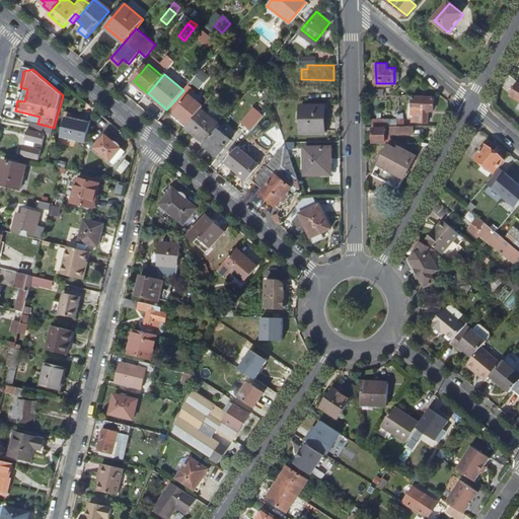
[(132,84),(145,96),(148,93),(134,81),(132,84)]
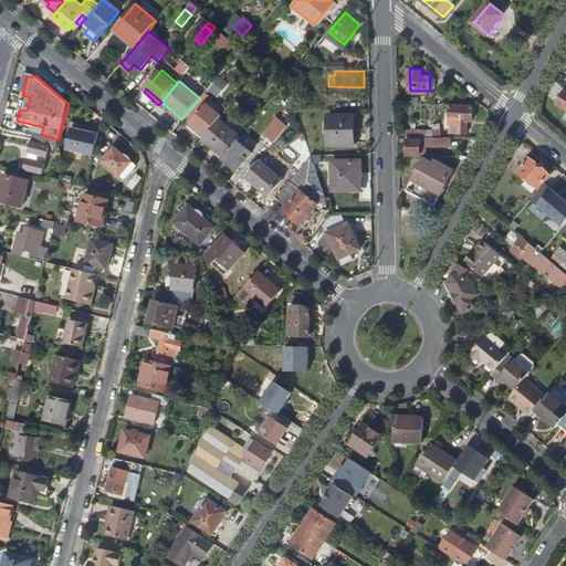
[(188,127),(202,138),(221,116),(200,98),(184,117),(191,123),(188,127)]
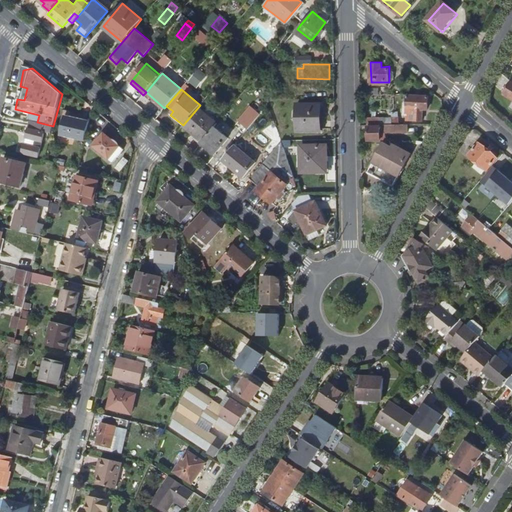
[(408,93),(406,118),(423,119),(423,107),(428,108),(429,95),(408,93)]
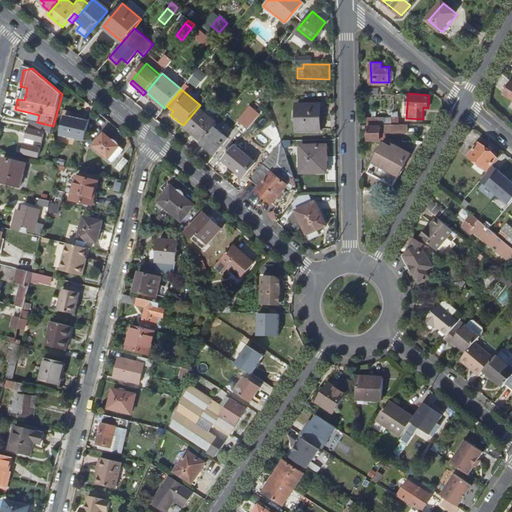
[(239,120),(248,128),(261,113),(251,105),(239,120)]
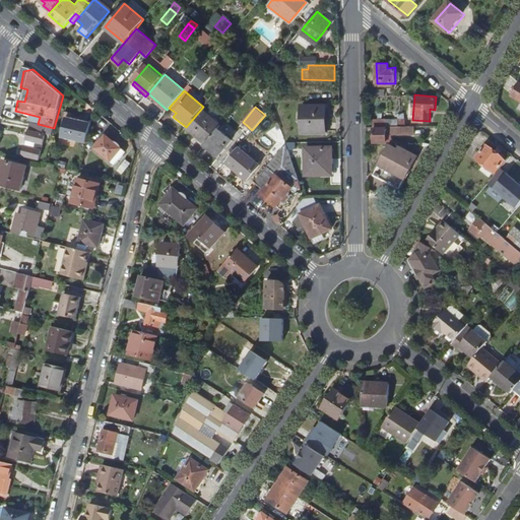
[(303,133),(327,133),(327,107),(303,107),(303,133)]
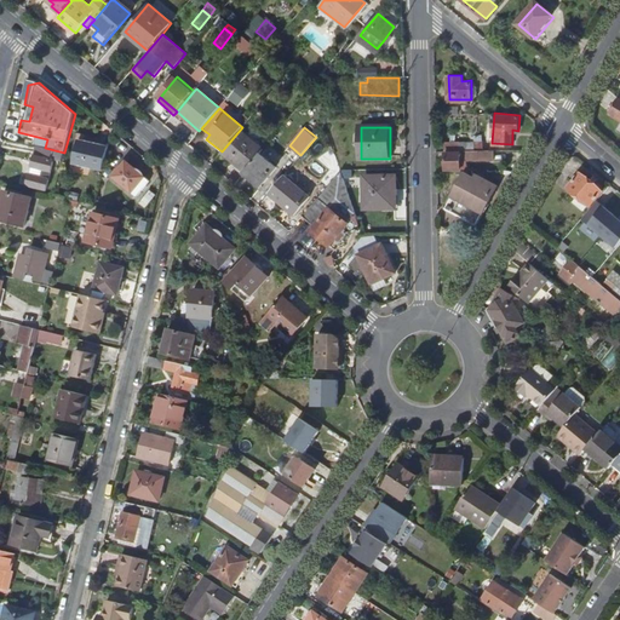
[(236,159),(247,167),(259,154),(265,147),(248,131),(229,154),(235,160),(236,159)]
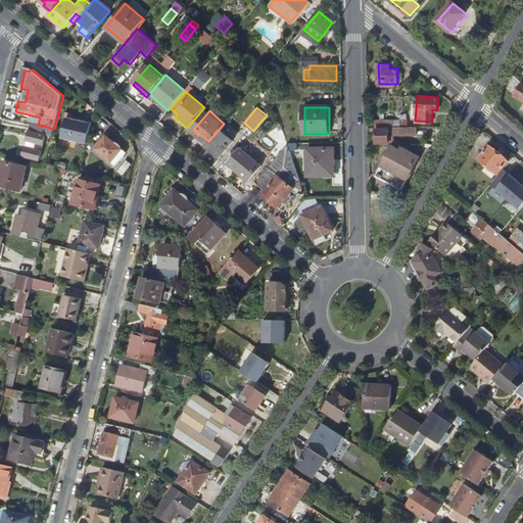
[(63,138),(88,144),(92,126),(67,120),(63,138)]
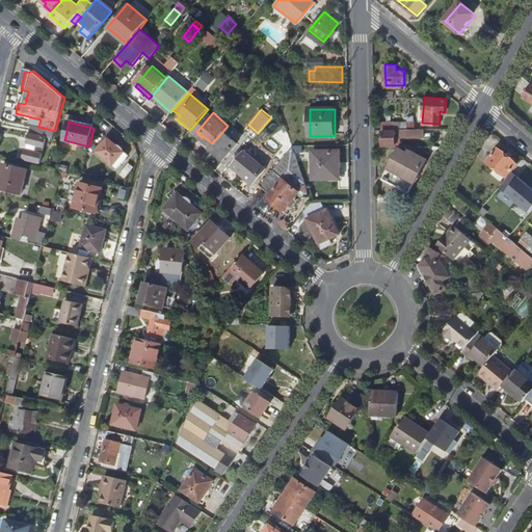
[(40,136),(54,139),(55,131),(38,127),(31,126),(23,159),(40,162),(42,153),(35,151),(40,136)]
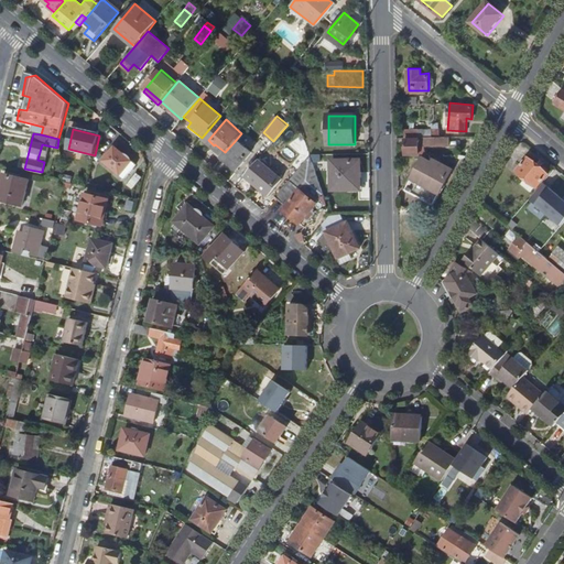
[(451,143),(451,137),(419,137),(420,138),(407,139),(408,154),(420,154),(420,144),(451,143)]
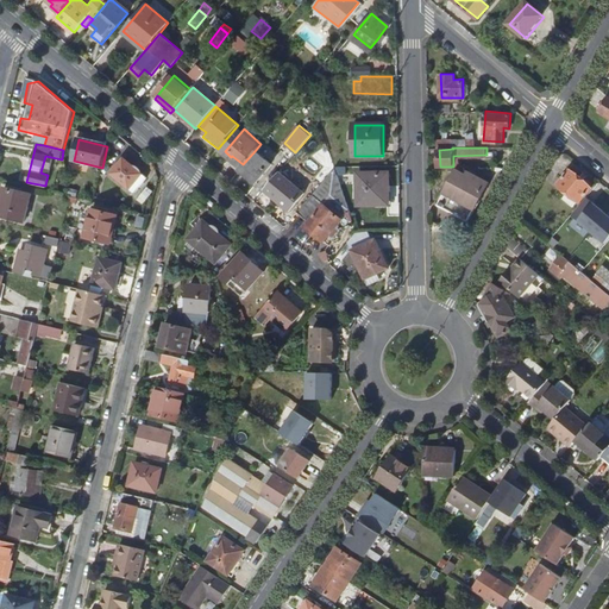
[(271,164),(255,151),(243,164),(240,168),(257,181),(271,164)]
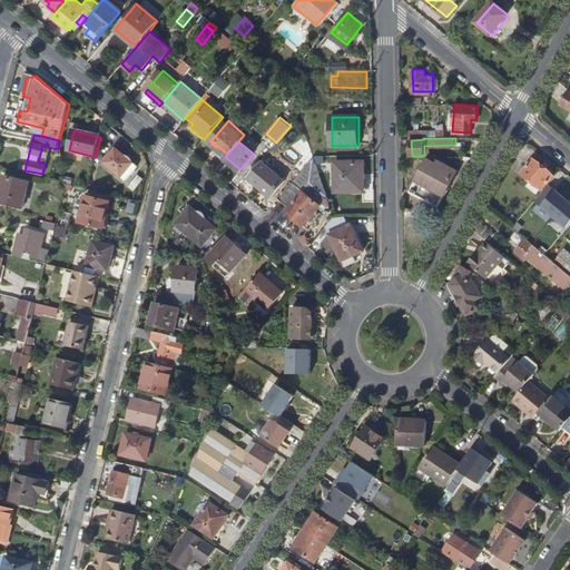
[(121,176),(125,172),(133,163),(116,147),(105,160),(121,176)]
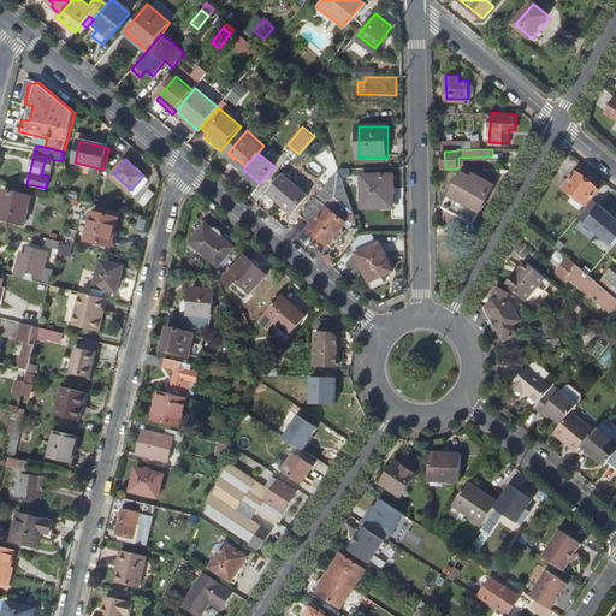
[(311,190),(285,170),(267,191),(292,213),(311,190)]
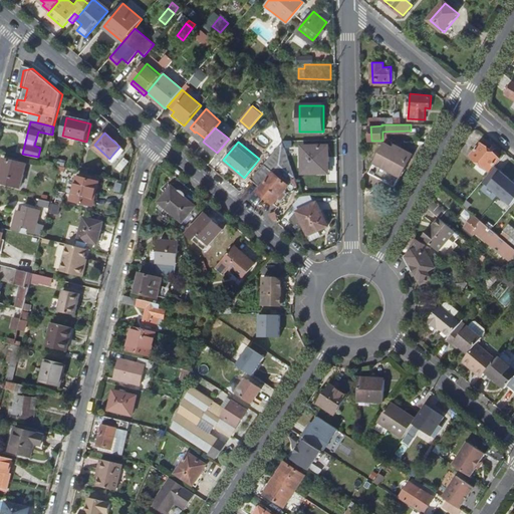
[(274,203),(296,177),(283,142),(252,177),(262,186),(259,191),(274,203)]
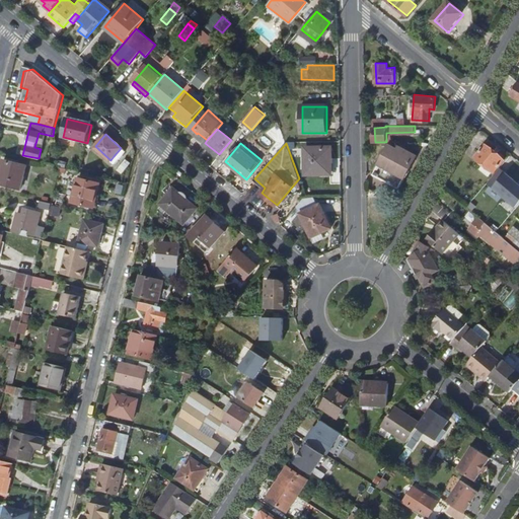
[(419,154),(399,143),(396,147),(391,144),(375,171),(400,186),(419,154)]
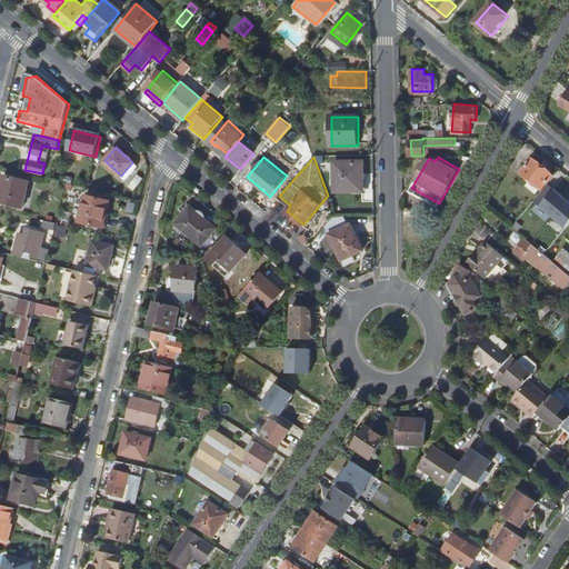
[(553,176),(533,159),(521,172),(541,190),(553,176)]
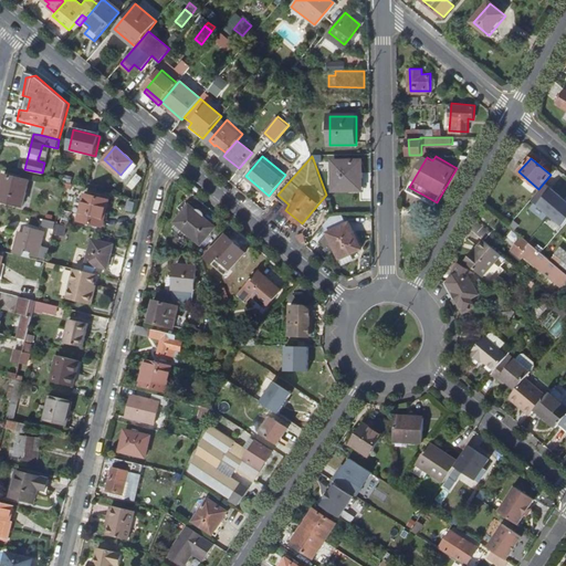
[(136,165),(132,161),(124,170),(128,174),(136,165)]
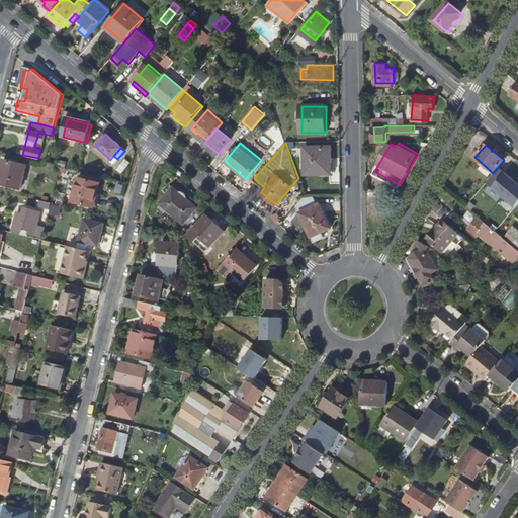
[(331,150),(308,150),(308,175),(332,175),(331,150)]
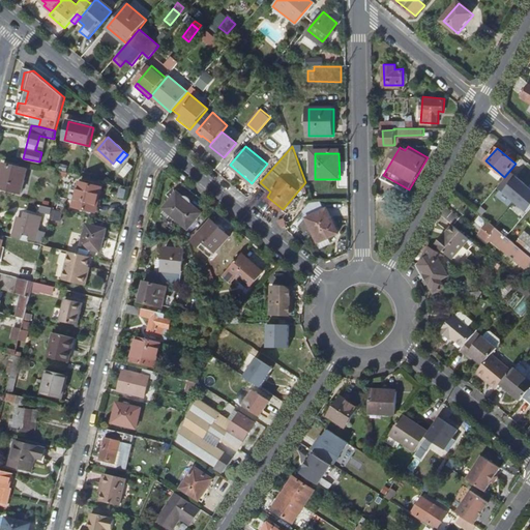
[(0,176),(0,187),(21,193),(27,169),(3,163),(0,176)]
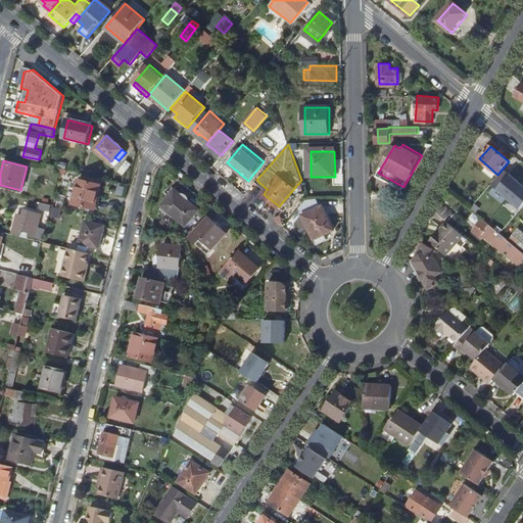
[(522,182),(511,172),(496,188),(520,209),(522,205),(522,182)]
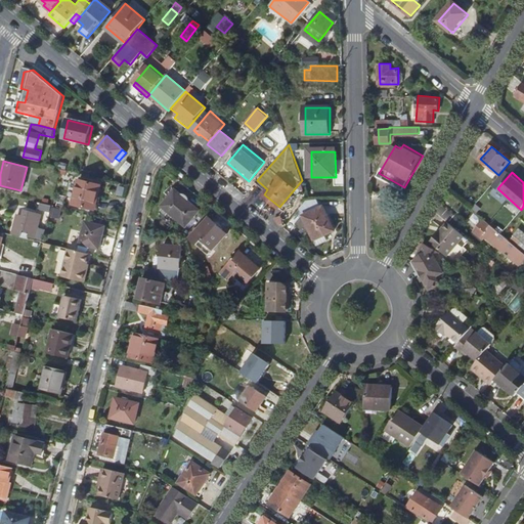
[(73,204),(93,209),(99,184),(79,179),(73,204)]
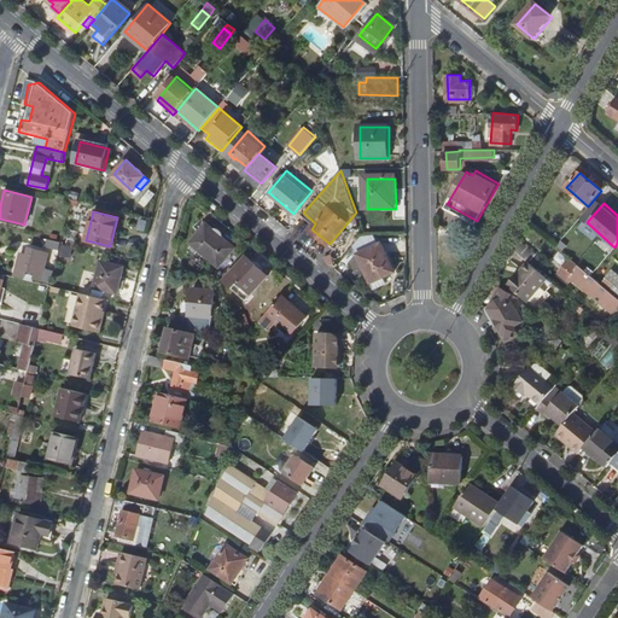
[(207,226),(190,245),(219,269),(234,249),(207,226)]
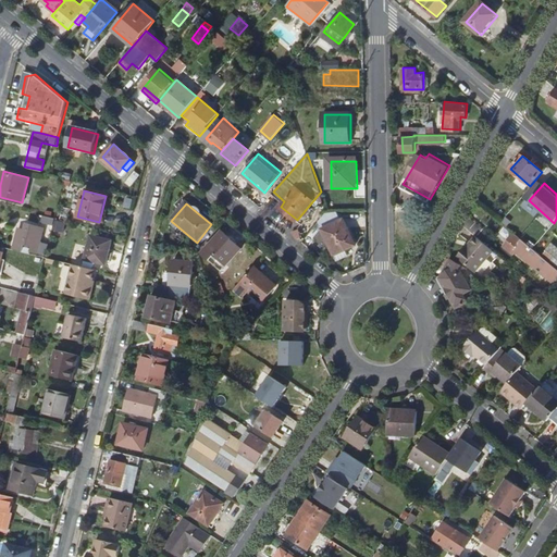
[(540,219),(522,203),(510,218),(528,232),(540,219)]
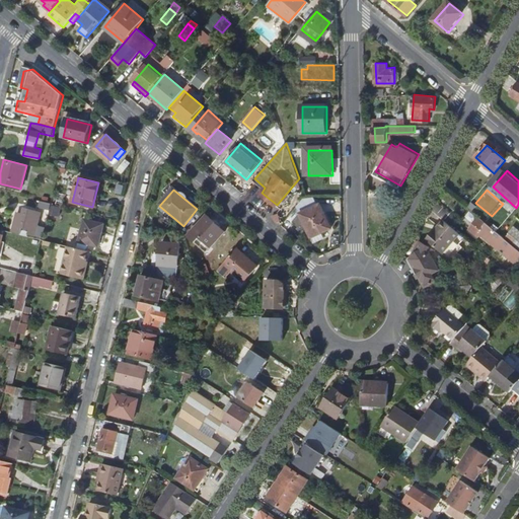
[(319,206),(316,197),(305,197),(298,205),(303,214),(300,215),(294,223),(297,226),(301,228),(305,230),(308,228),(312,237),(327,230),(326,227),(330,225),(321,205),(319,206)]
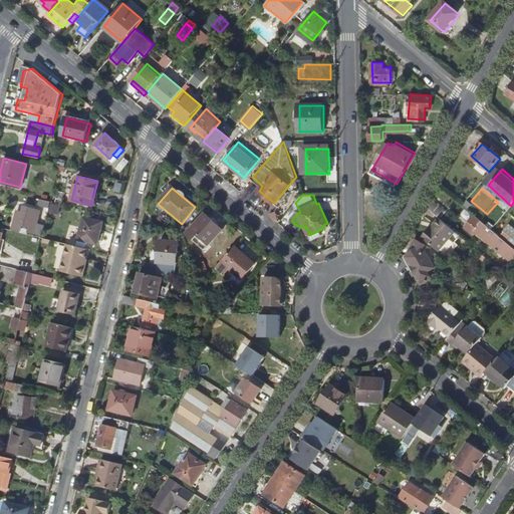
[(38,205),(49,207),(51,202),(40,199),(38,205)]
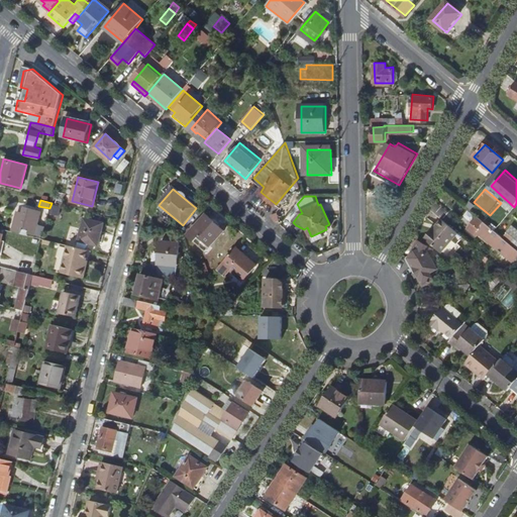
[(23,233),(29,235),(30,230),(24,229),(25,226),(33,228),(31,232),(37,233),(40,223),(43,211),(27,207),(25,213),(19,212),(15,231),(23,233)]
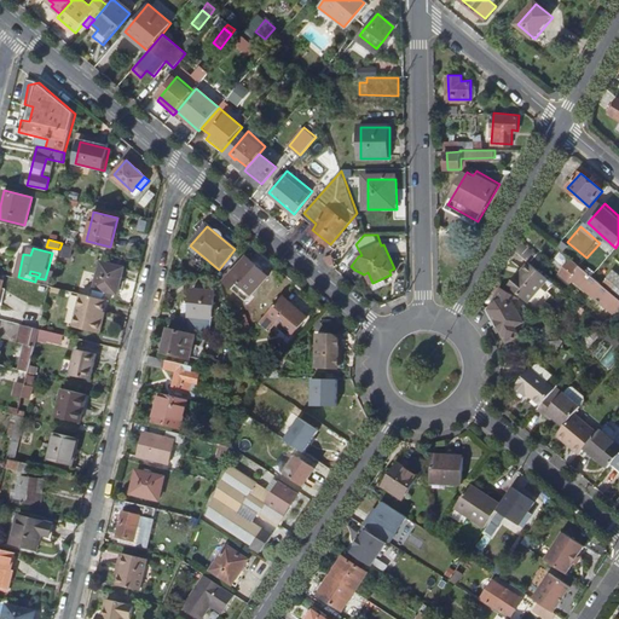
[(248,259),(226,284),(248,302),(268,276),(248,259)]
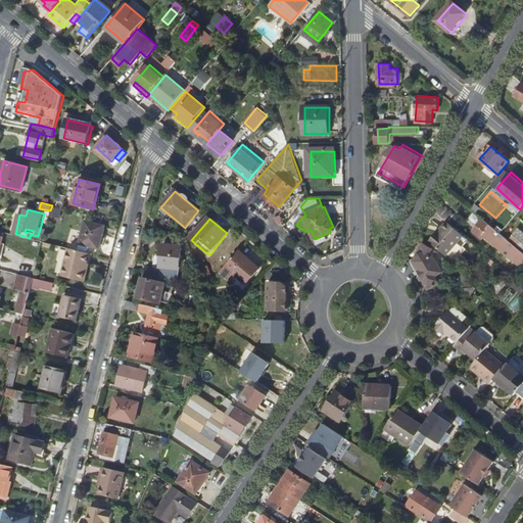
[(100,246),(103,236),(105,225),(85,220),(79,247),(88,249),(89,246),(100,248),(100,246)]
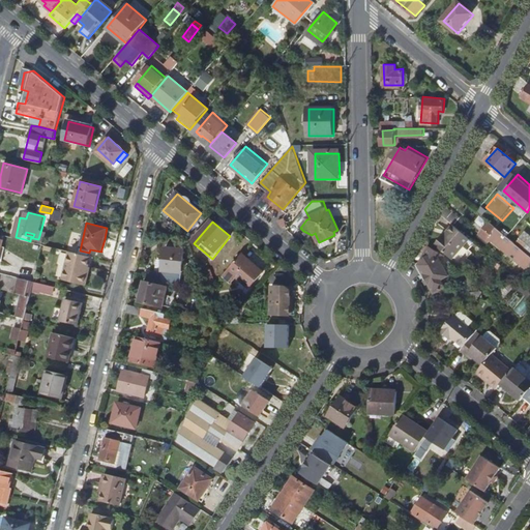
[(506,237),(491,224),(486,230),(501,243),(506,237)]
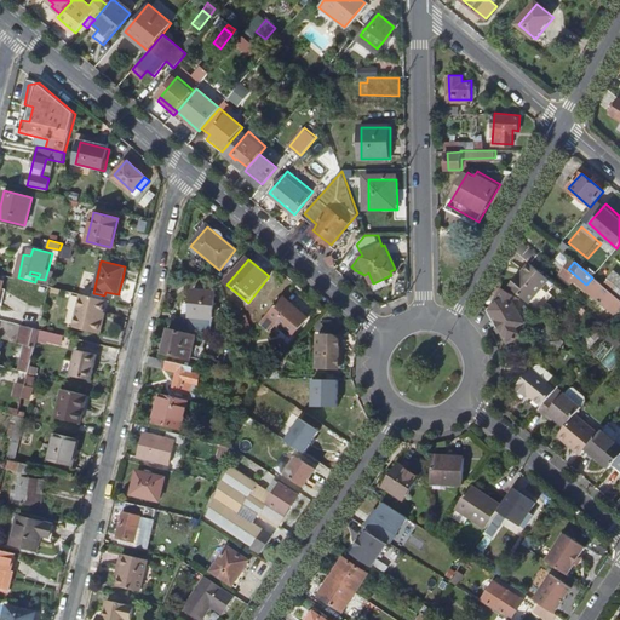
[(511,287),(535,308),(549,293),(545,290),(552,281),(530,263),(511,287)]
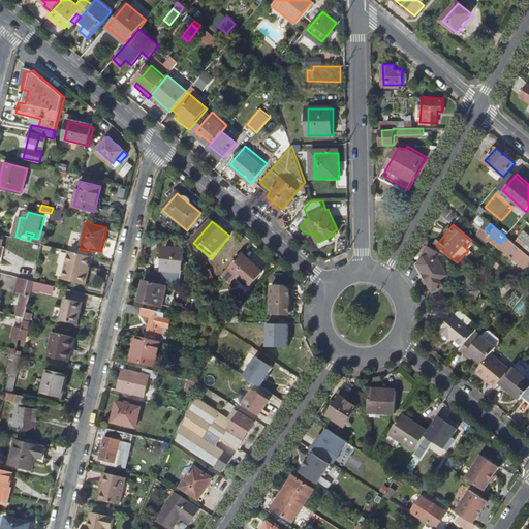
[(528,234),(524,230),(519,237),(526,243),(522,247),(528,252),(528,251),(528,234)]
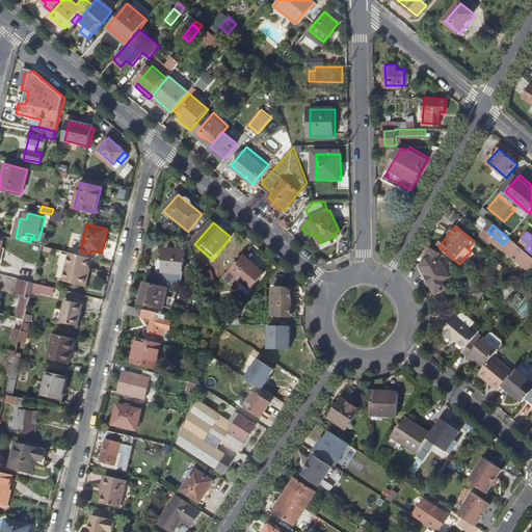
[(519,242),(525,248),(529,244),(522,238),(519,242)]
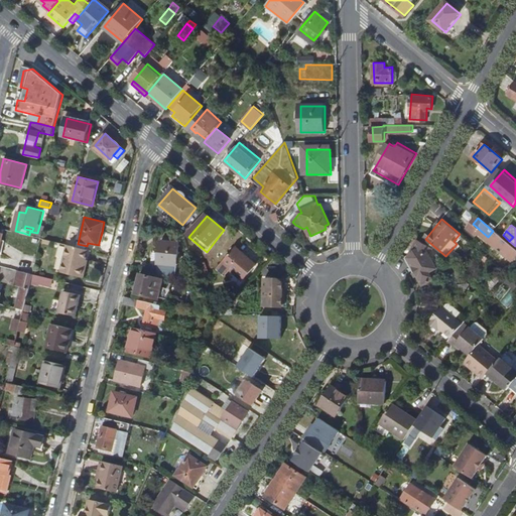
[(432,248),(418,241),(408,258),(423,283),(433,278),(431,274),(436,271),(431,257),(432,248)]
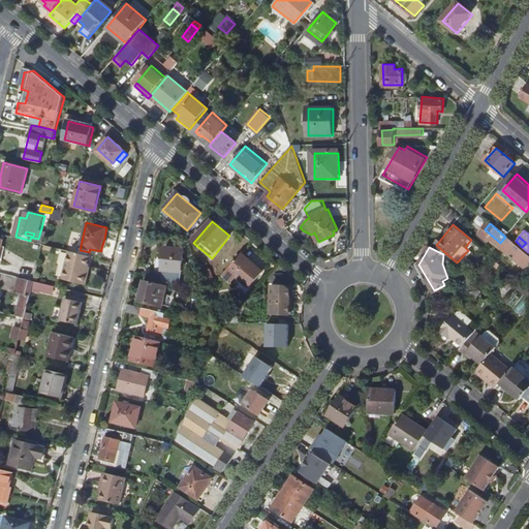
[(167,249),(164,280),(183,285),(186,249),(167,249)]
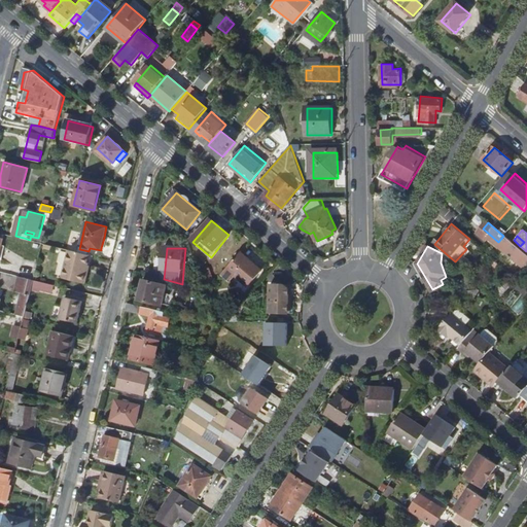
[(91,254),(69,249),(63,278),(85,283),(89,272),(86,272),(89,264),(91,254)]
